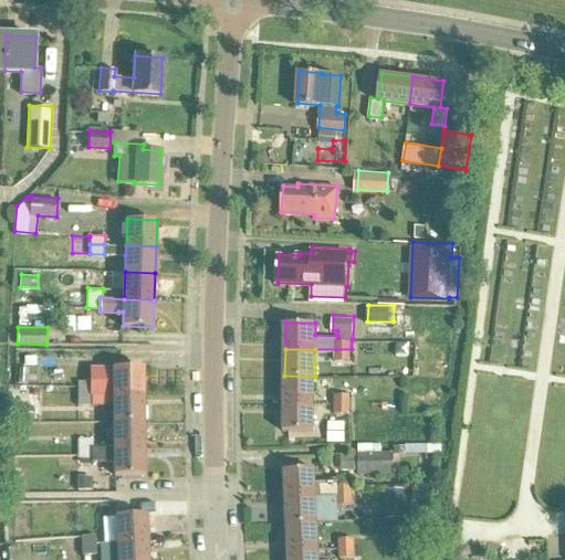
[(336,349),(336,359),(352,359),(352,349),(336,349)]
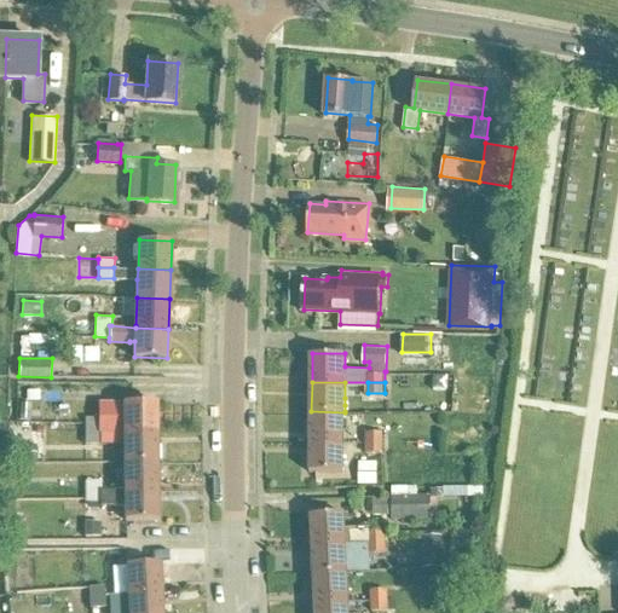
[(19,402),(19,417),(30,417),(30,402),(19,402)]
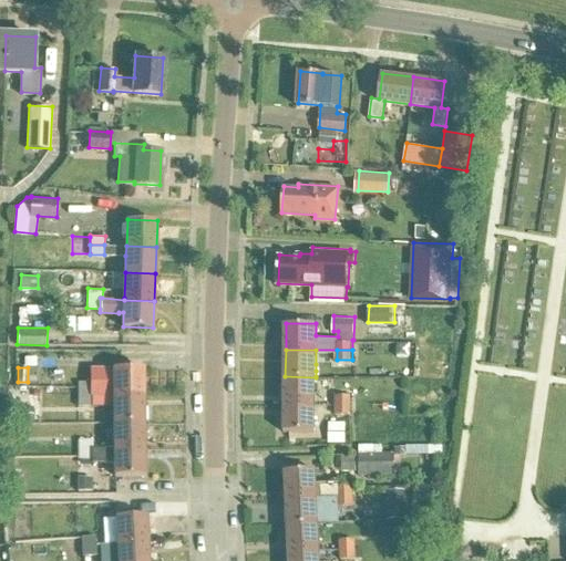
[(143,367),(112,367),(112,394),(144,394),(143,367)]
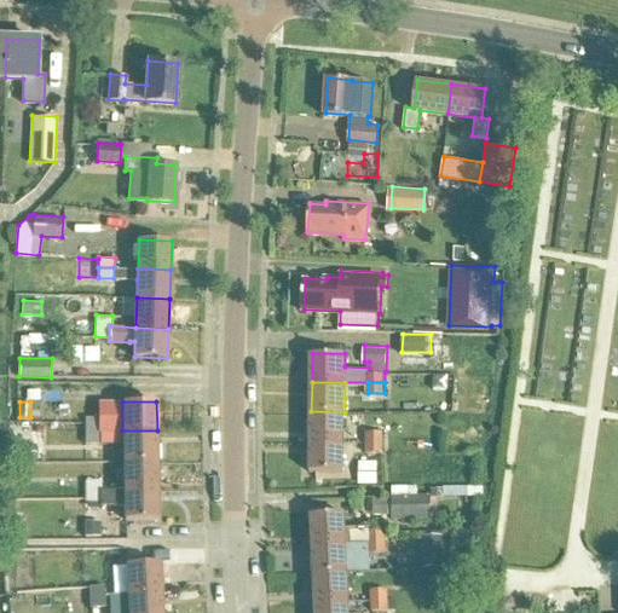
[(311,411),(311,441),(345,441),(345,426),(345,412),(311,411)]
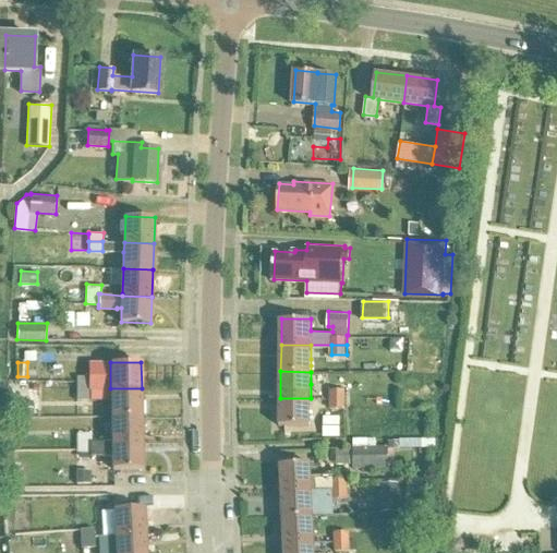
[(89,380),(75,380),(76,388),(89,388),(89,380)]
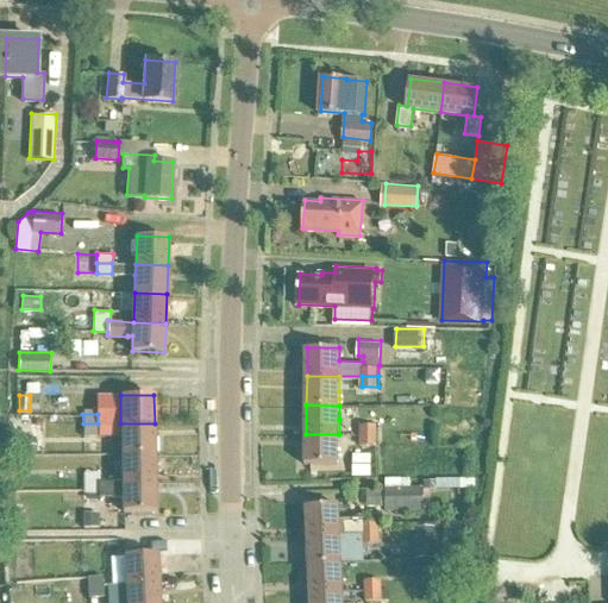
[(98,434),(98,424),(83,424),(83,434),(98,434)]
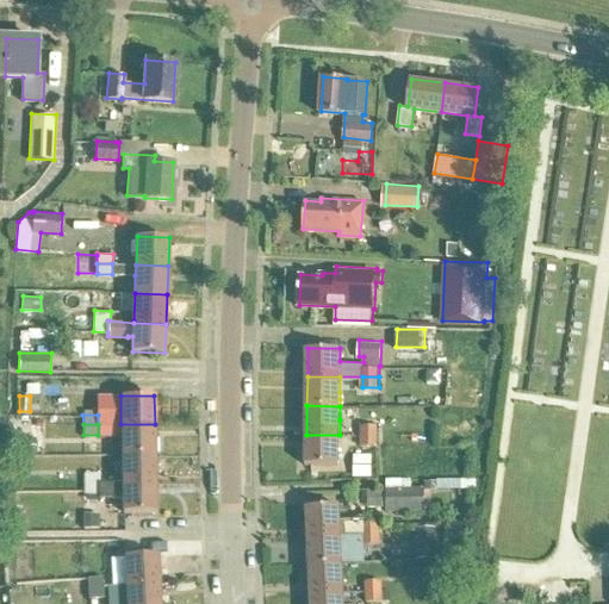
[(120,424),(122,453),(155,453),(155,424),(120,424)]
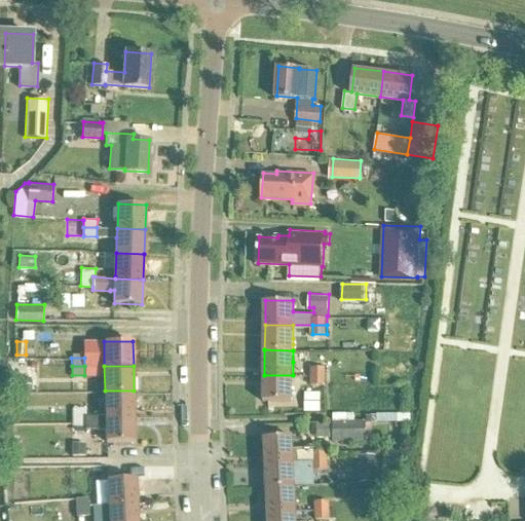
[(312,375),(327,375),(326,366),(312,366),(312,375)]
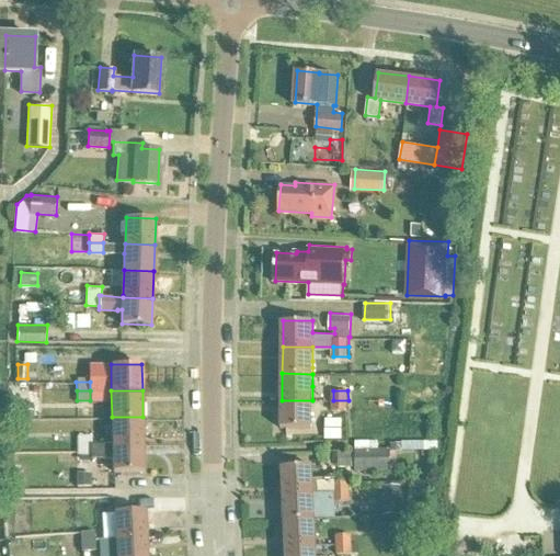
[(11,400),(11,416),(33,417),(34,401),(11,400)]
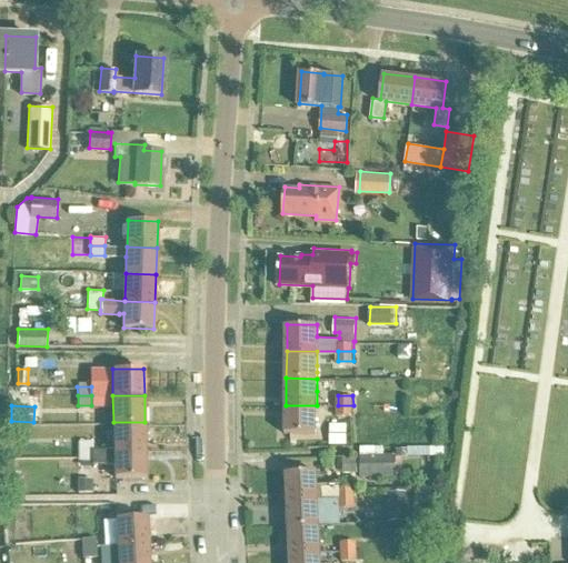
[(286,405),(286,432),(317,432),(317,418),(317,405),(286,405)]
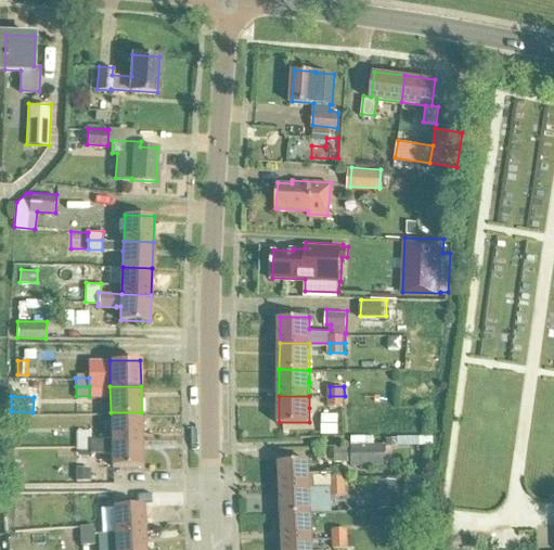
[(330,396),(330,405),(345,405),(345,396),(330,396)]
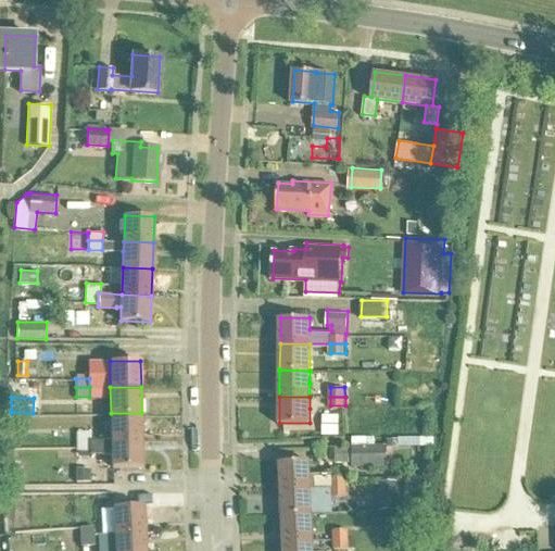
[(111,439),(111,440),(141,439),(141,413),(111,413),(111,439)]
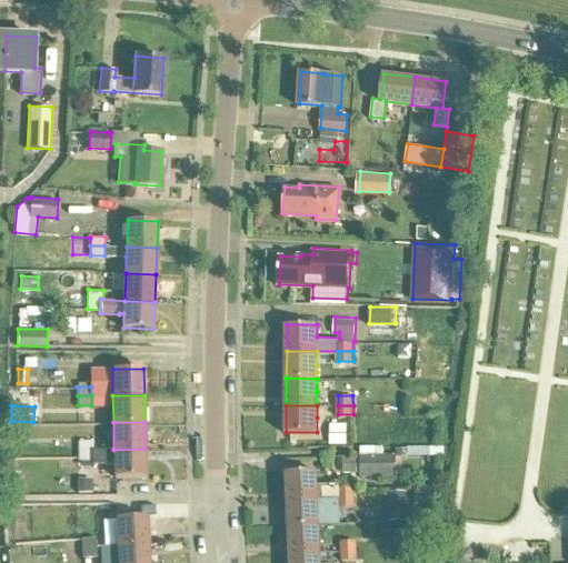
[(78,440),(78,450),(92,450),(92,440),(78,440)]
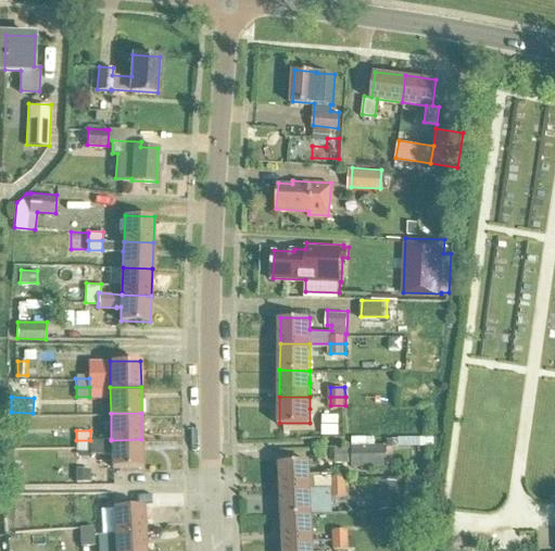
[(354,435),(354,443),(352,443),(352,447),(335,447),(336,462),(352,461),(353,465),(388,465),(388,463),(394,463),(393,446),(400,446),(399,438),(388,438),(388,443),(380,443),(380,435),(354,435)]
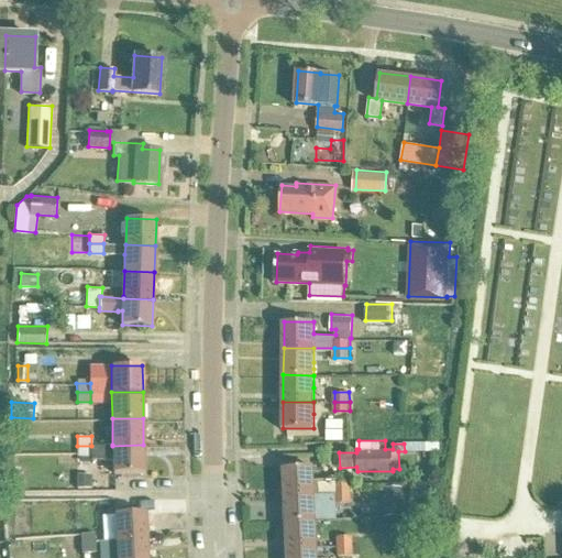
[(92,446),(92,458),(113,458),(113,472),(143,472),(143,445),(112,446),(112,445),(92,446)]
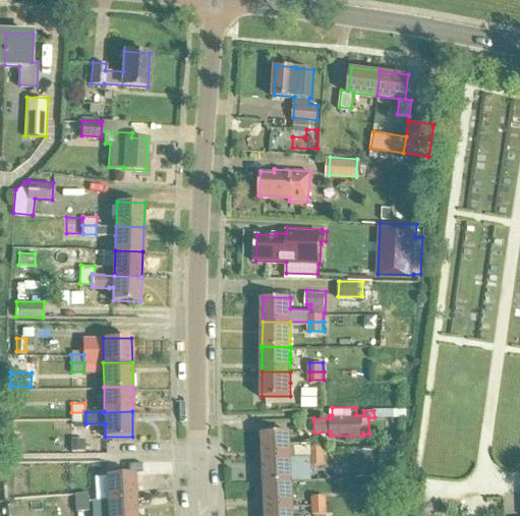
[(304,442),(291,443),(291,431),(263,433),(264,457),(292,456),(292,455),(310,454),(310,455),(325,454),(325,445),(312,446),(311,439),(304,439),(304,442)]
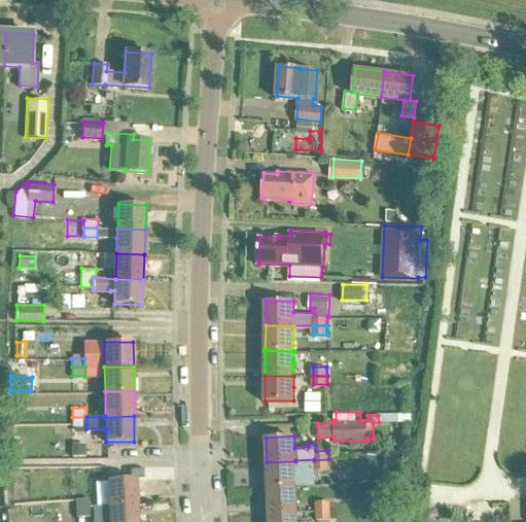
[(69,457),(80,457),(80,442),(69,442),(69,457)]
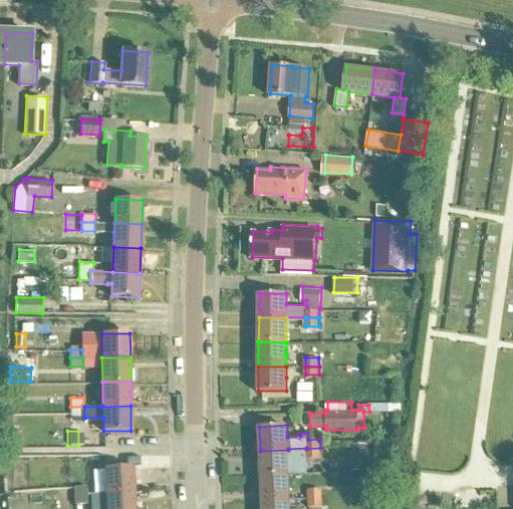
[(375,464),(374,440),(354,441),(355,465),(375,464)]
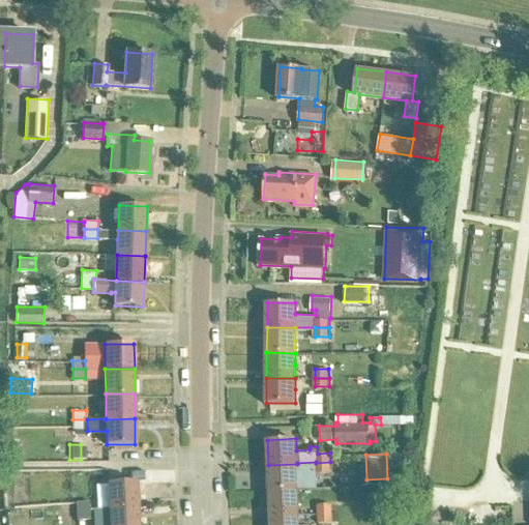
[(330,462),(316,463),(317,472),(331,471),(330,462)]
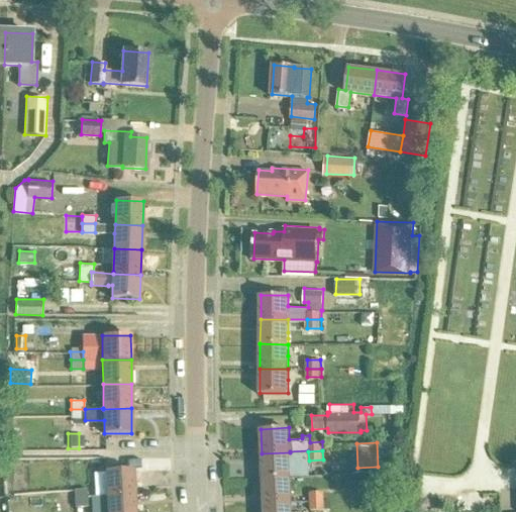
[(290,452),(262,453),(263,478),(291,477),(290,452)]
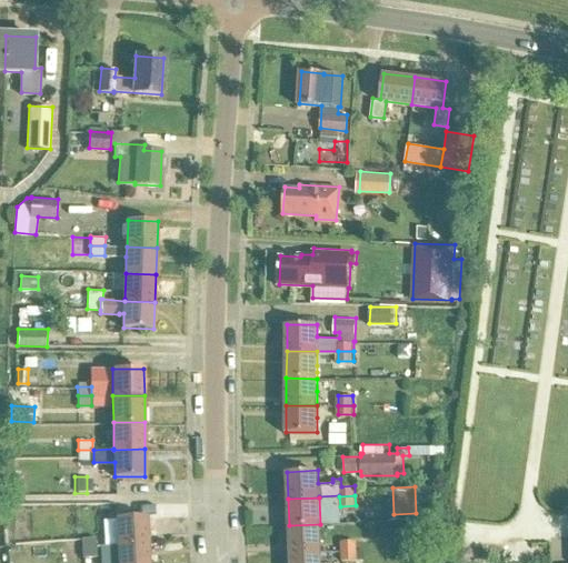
[(147,515),(117,518),(118,544),(148,543),(147,515)]
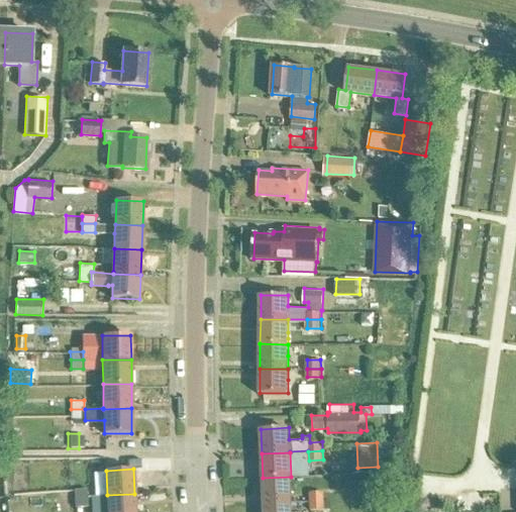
[(291,477),(263,478),(265,502),(292,501),(291,477)]
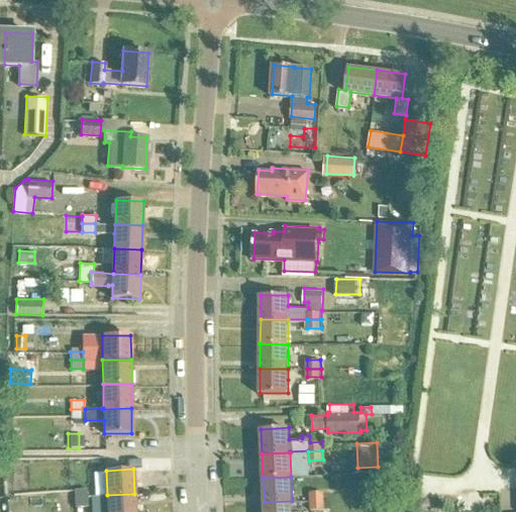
[(74,488),(74,497),(87,496),(87,487),(74,488)]
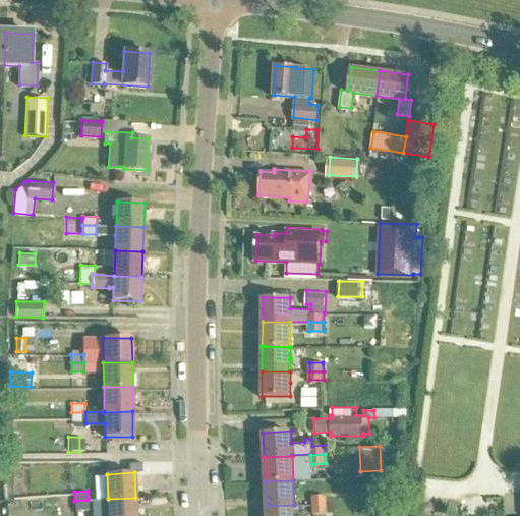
[(326,495),(312,495),(313,504),(327,503),(326,495)]
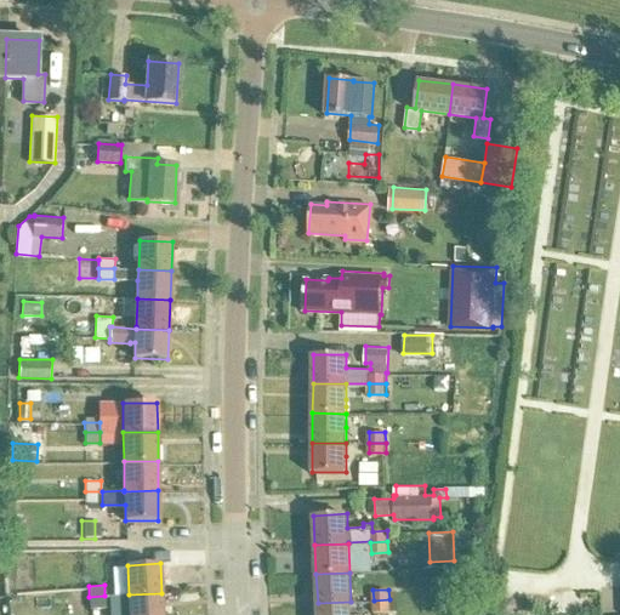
[(163,614),(161,593),(129,594),(130,610),(130,614),(163,614)]
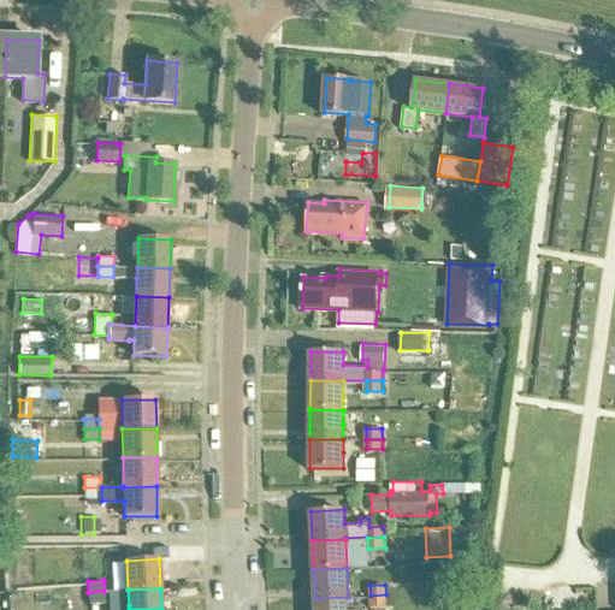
[(104,591),(88,592),(89,603),(104,602),(104,591)]
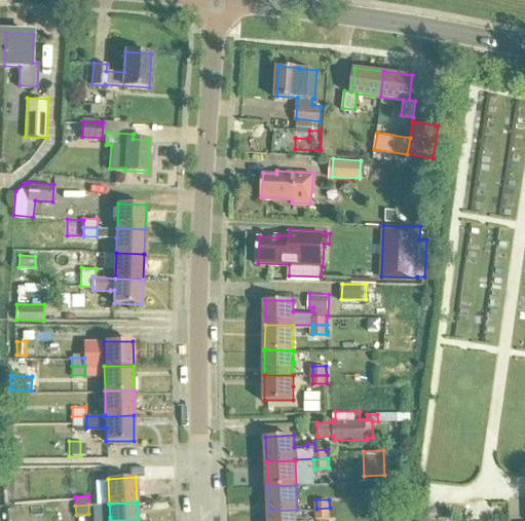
[(316,518),(330,517),(330,508),(316,509),(316,518)]
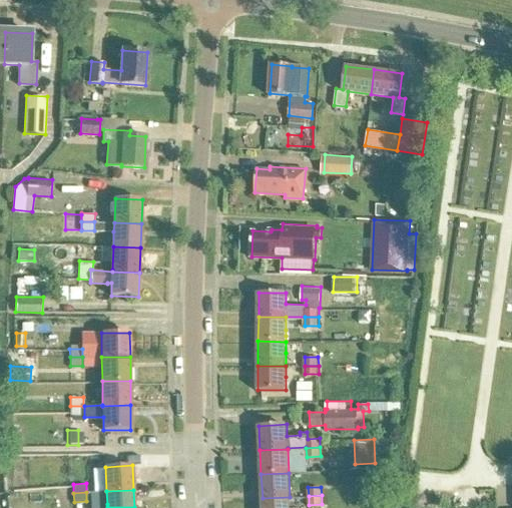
[(290,507),(290,497),(263,498),(263,507),(290,507)]
